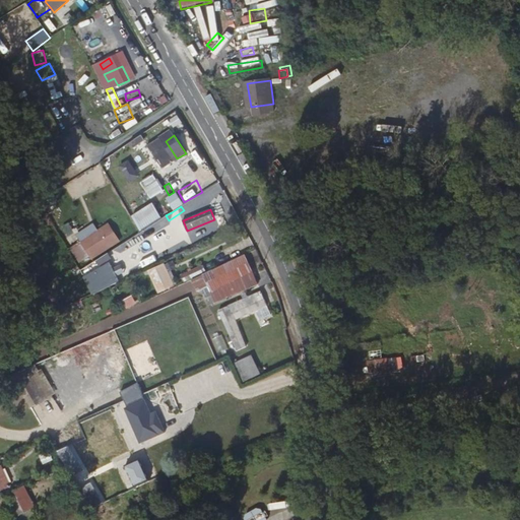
[(81,230),(75,219),(68,222),(75,234),(81,230)]
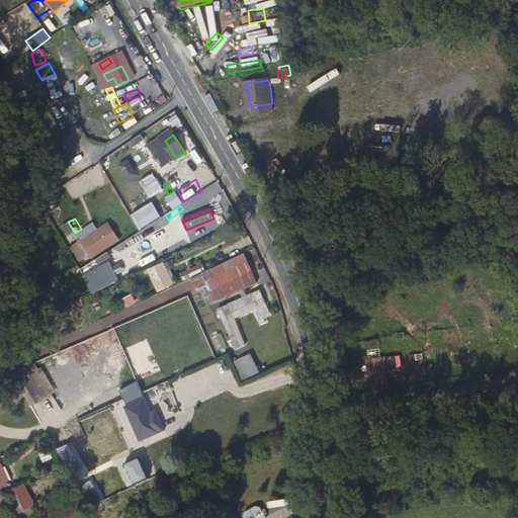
[(90,255),(87,251),(80,241),(71,247),(81,261),(90,255)]
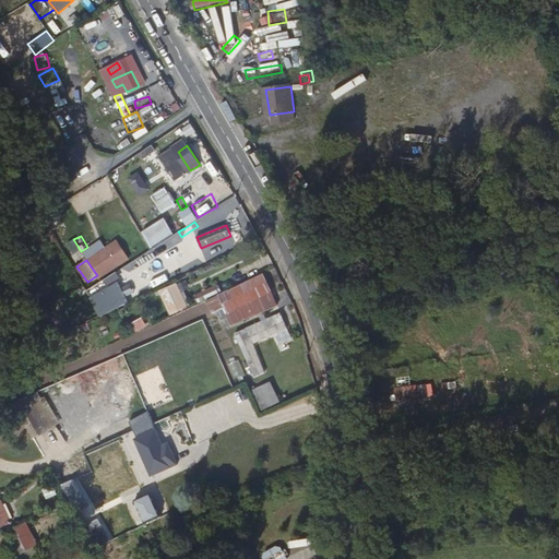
[(272,293),(263,274),(218,295),(225,309),(226,313),(272,293)]
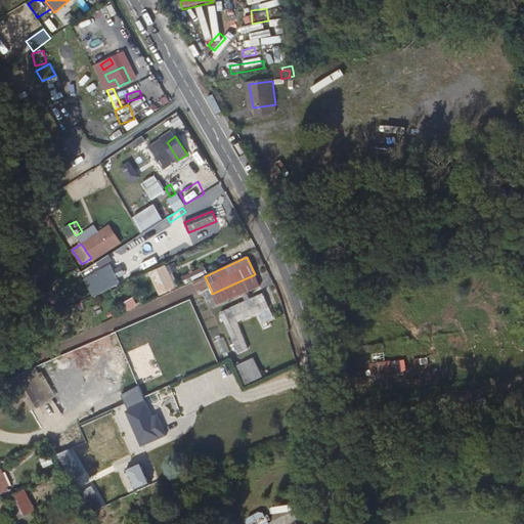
[(160,298),(176,291),(167,267),(149,274),(160,298)]
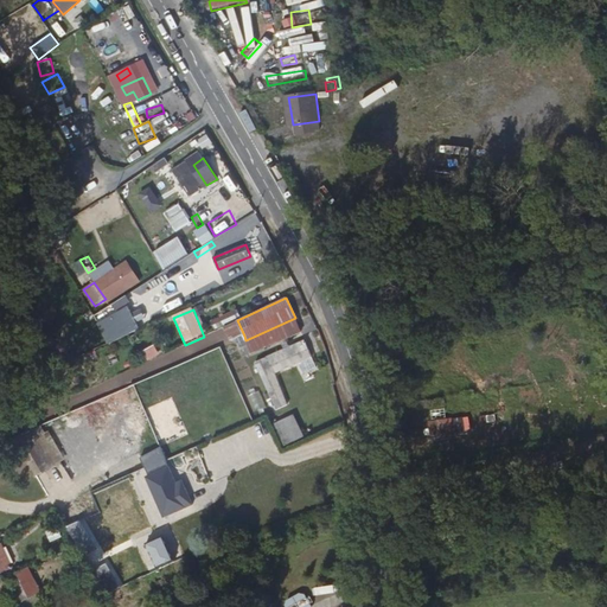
[(283,351),(305,340),(301,330),(295,318),(246,340),(253,353),(279,343),(283,351)]
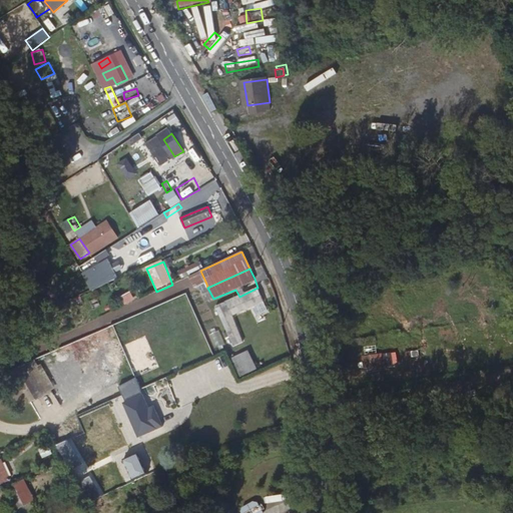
[(206,284),(200,271),(189,277),(195,289),(206,284)]
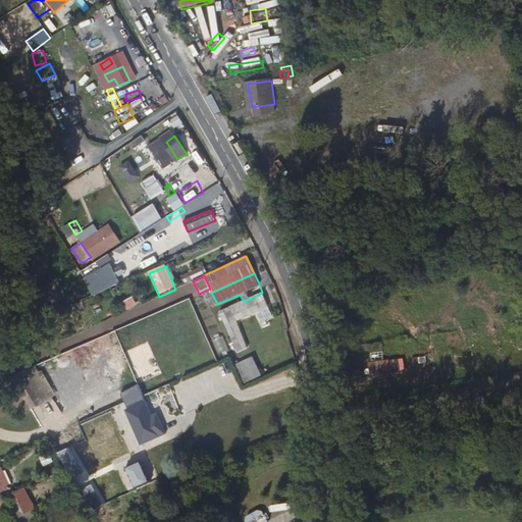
[(239,352),(248,347),(236,320),(268,307),(262,293),(244,302),(220,311),(239,352)]
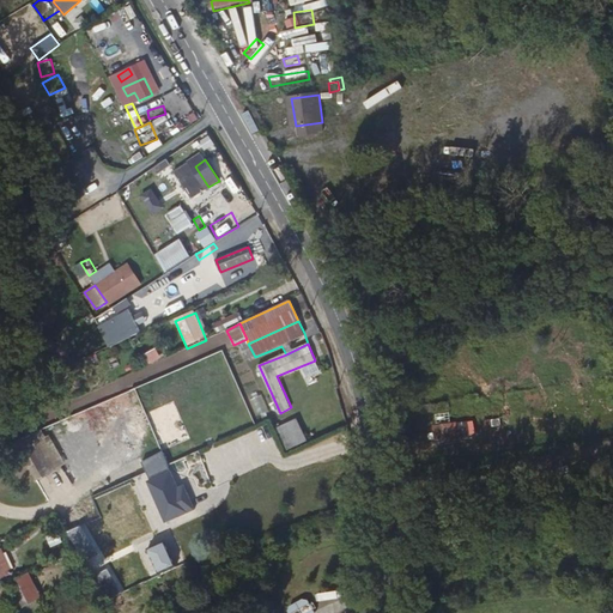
[(147,356),(152,365),(161,360),(157,351),(147,356)]
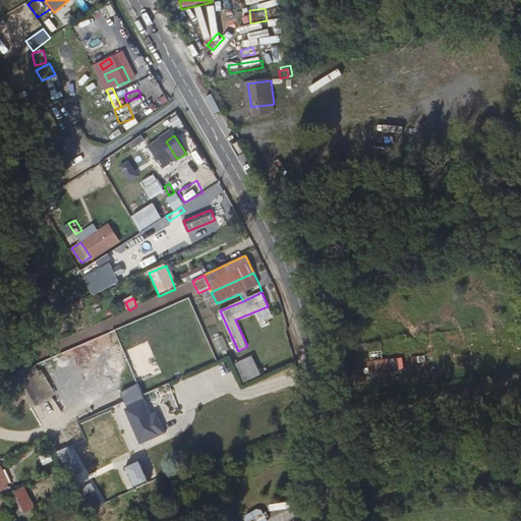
[(382,351),(368,352),(369,362),(383,360),(382,351)]
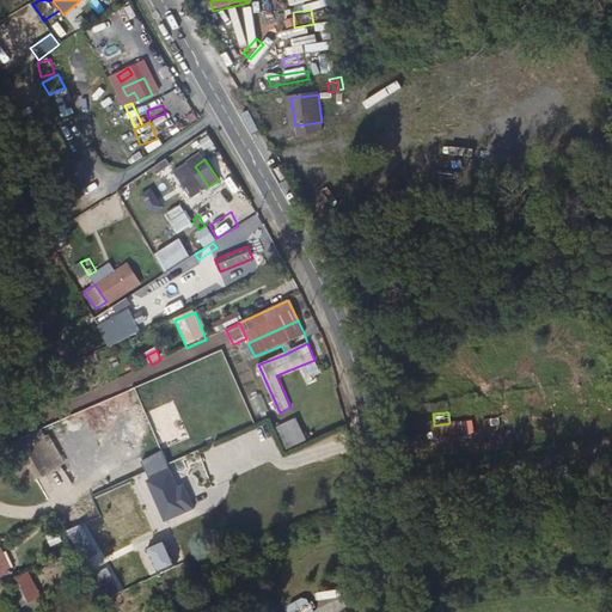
[(314,423),(318,433),(334,427),(330,417),(314,423)]
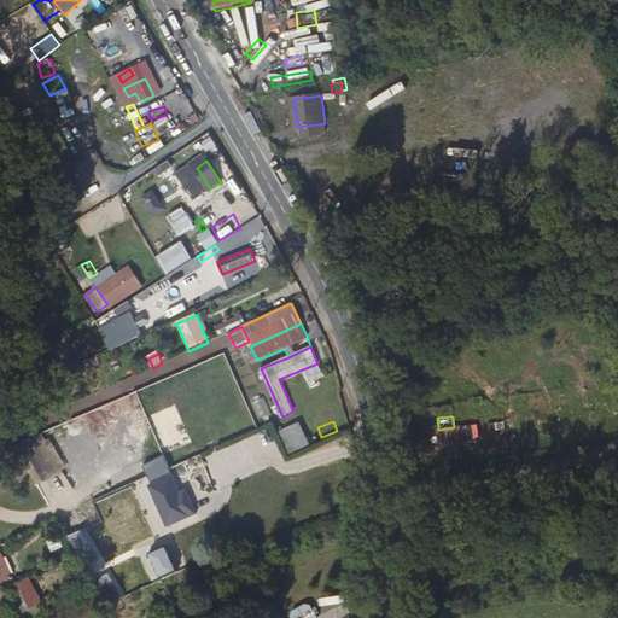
[(290,454),(310,445),(299,423),(279,431),(290,454)]
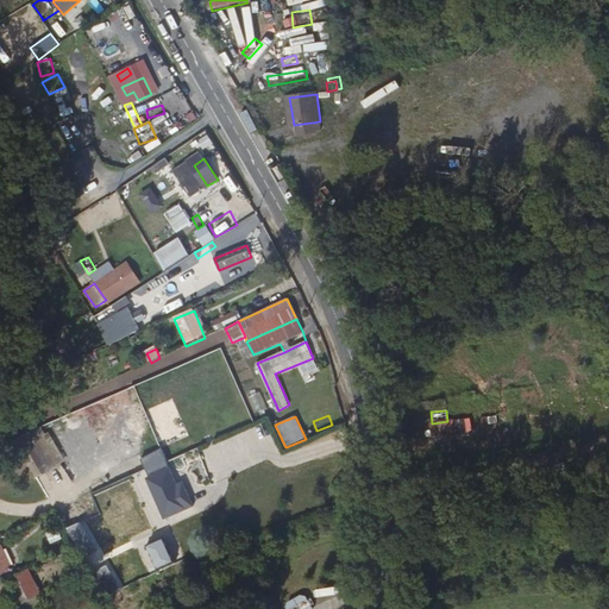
[(459,421),(433,422),(433,435),(459,434),(459,421)]
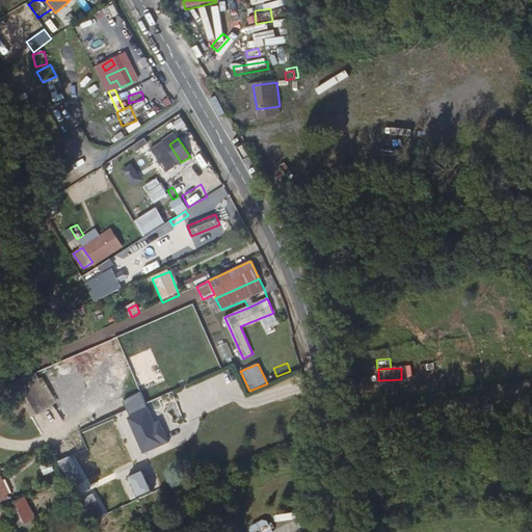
[(52,405),(38,381),(23,390),(36,415),(52,405)]
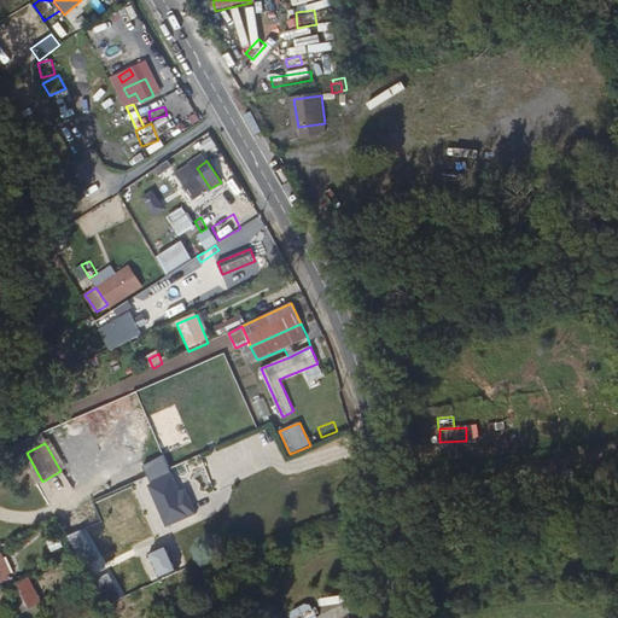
[(200,454),(190,459),(194,468),(204,464),(200,454)]
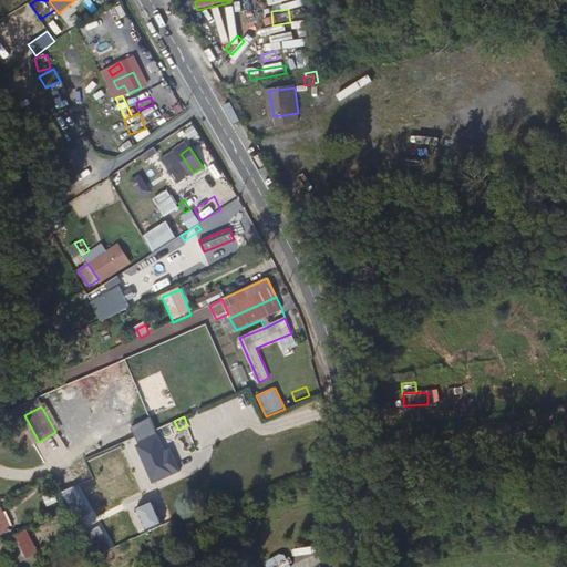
[(142,441),(155,434),(151,424),(137,430),(142,441)]
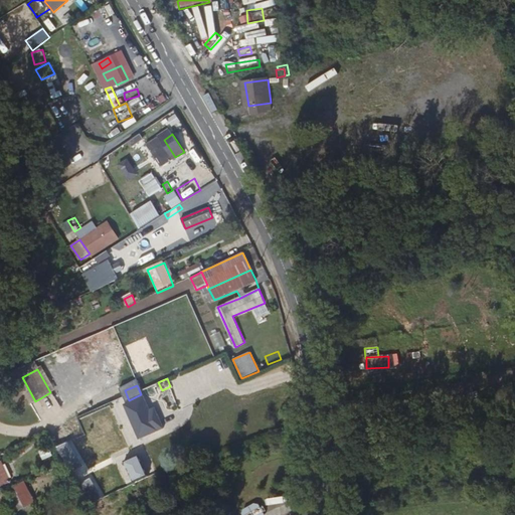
[(245,406),(241,397),(236,399),(240,408),(245,406)]
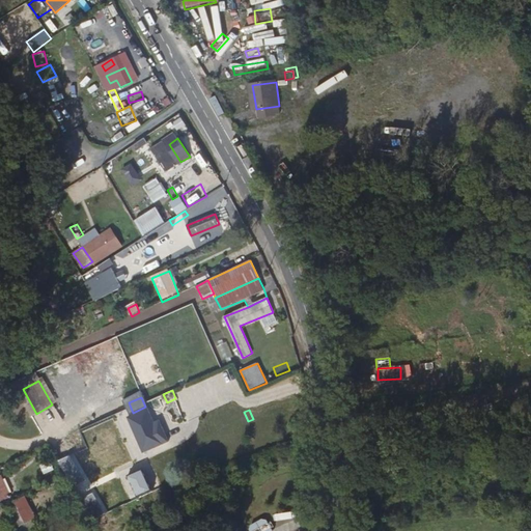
[(163,444),(151,416),(132,424),(144,452),(163,444)]
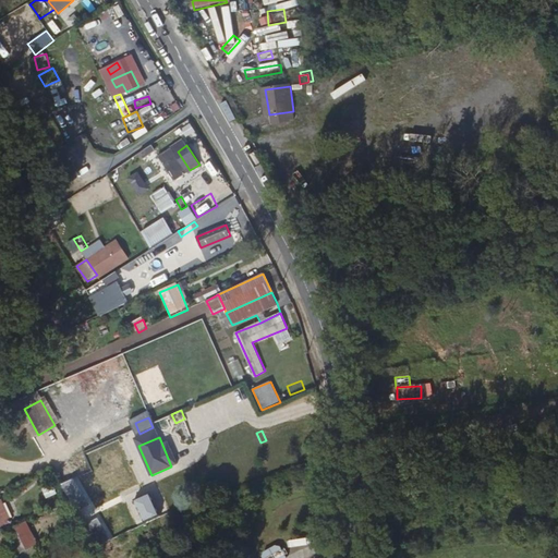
[(49,469),(39,474),(41,478),(51,473),(49,469)]
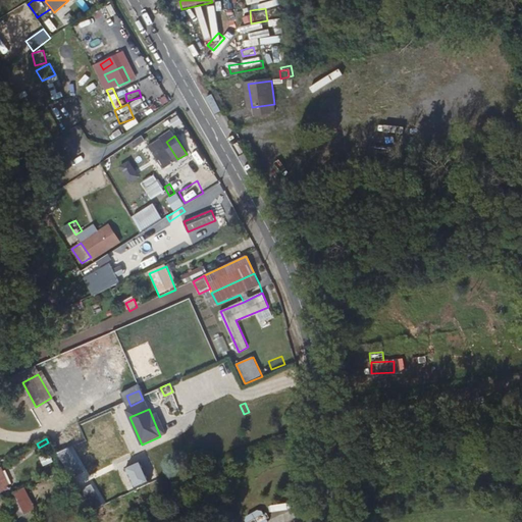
[(151,481),(142,461),(128,467),(138,488),(151,481)]
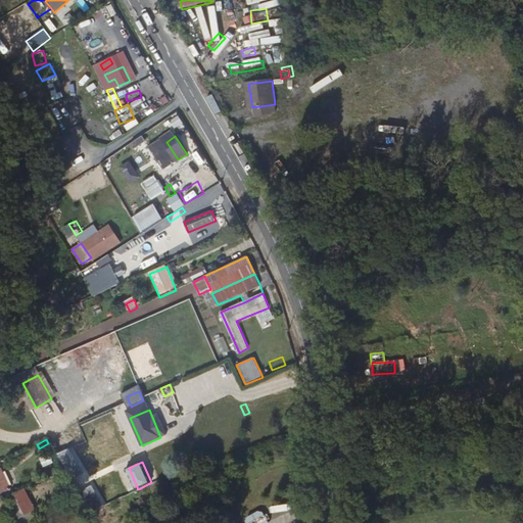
[(0,493),(10,489),(1,469),(0,468),(0,493)]
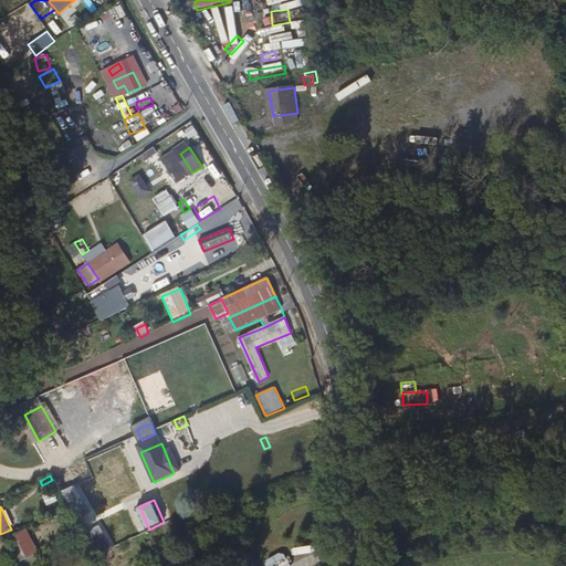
[(85,533),(72,510),(59,516),(69,540),(85,533)]
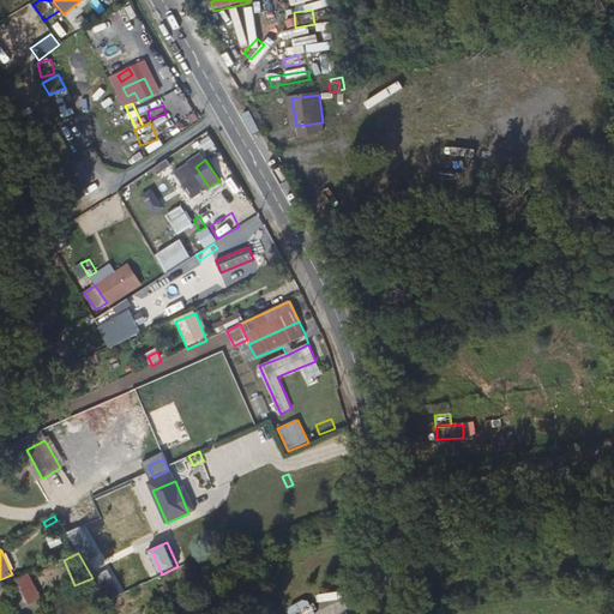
[(42,599),(30,575),(18,581),(30,605),(42,599)]
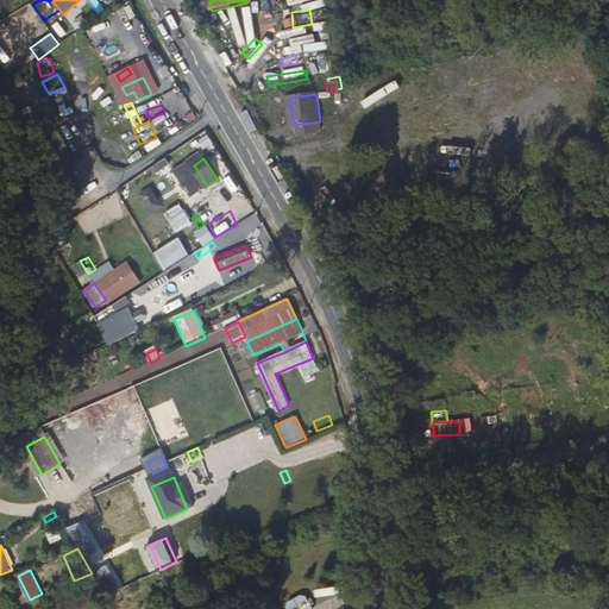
[(302,601),(306,608),(319,602),(315,595),(302,601)]
